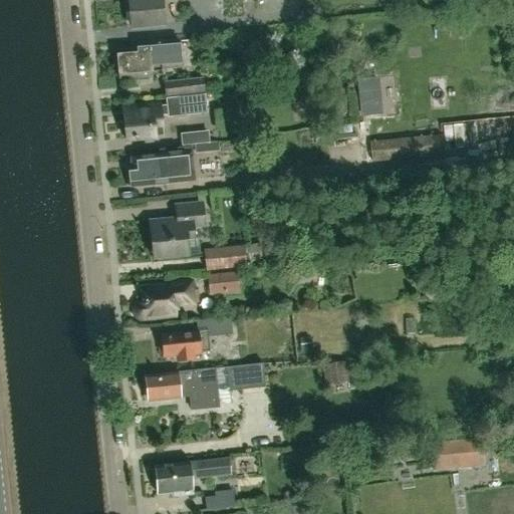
[(127,0),(131,27),(149,26),(149,29),(162,28),(162,24),(165,24),(162,0),(127,0)]
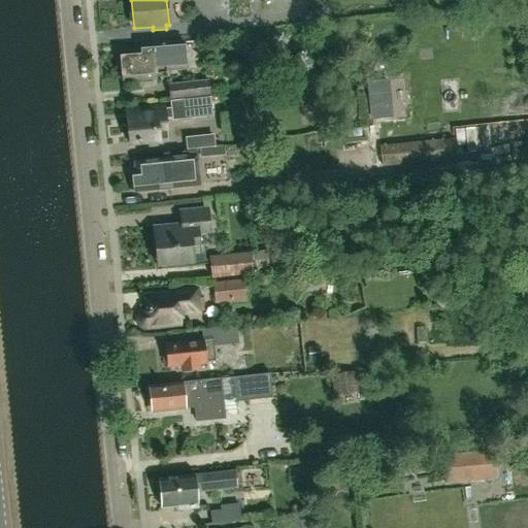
[(156,77),(155,71),(186,68),(183,41),(141,45),(142,50),(120,53),(120,56),(121,68),(122,80),(140,78),(141,85),(153,83),(153,77),(156,77)]
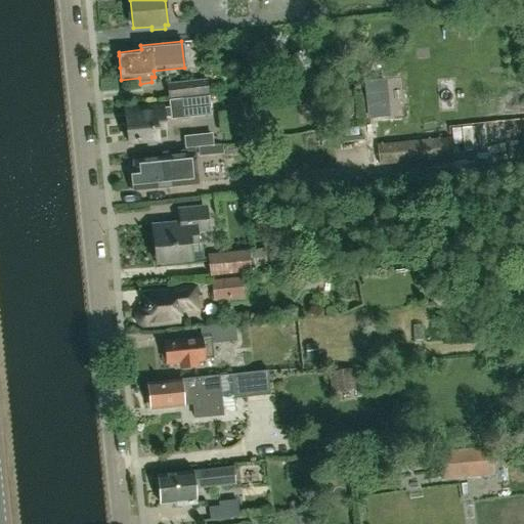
[(389,116),(385,78),(364,80),(368,118),(389,116)]
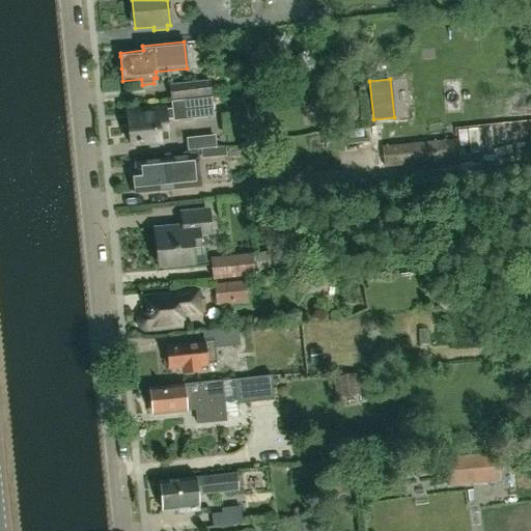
[(210,95),(208,82),(169,86),(171,100),(210,95)]
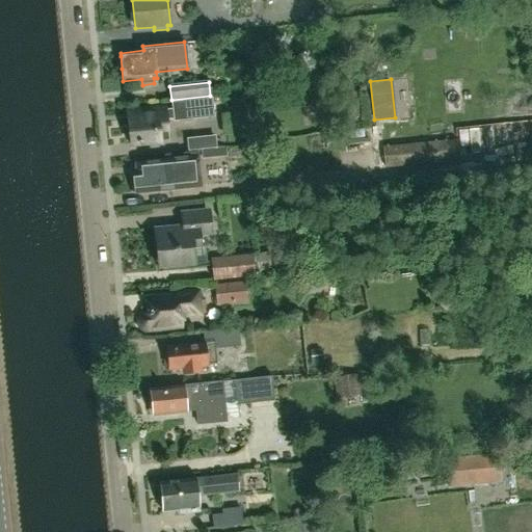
[(128,120),(130,143),(168,139),(166,118),(174,117),(174,120),(197,116),(197,113),(213,112),(211,97),(171,102),(173,108),(165,109),(165,107),(135,110),(136,118),(128,120)]
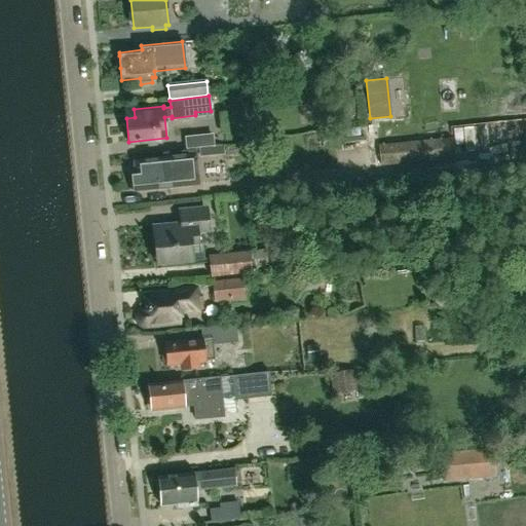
[(454,158),(454,157),(462,156),(461,144),(452,145),(451,138),(378,146),(380,166),(454,158)]
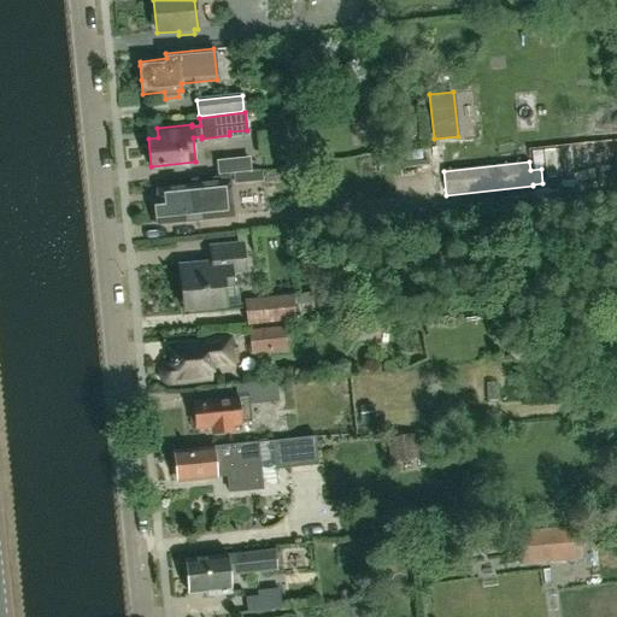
[(153,203),(156,224),(197,219),(197,218),(210,217),(207,195),(229,193),(228,177),(192,181),(192,187),(157,191),(158,201),(153,203)]
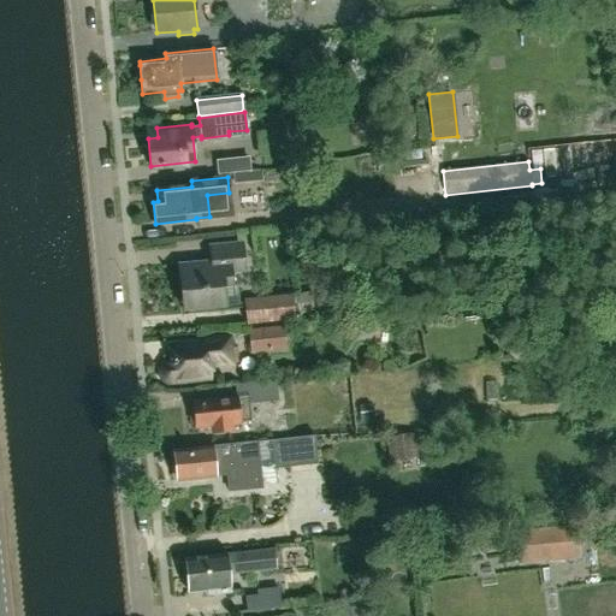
[(231,273),(246,271),(242,243),(209,247),(211,262),(178,266),(183,312),(226,307),(224,288),(232,286),(231,273)]
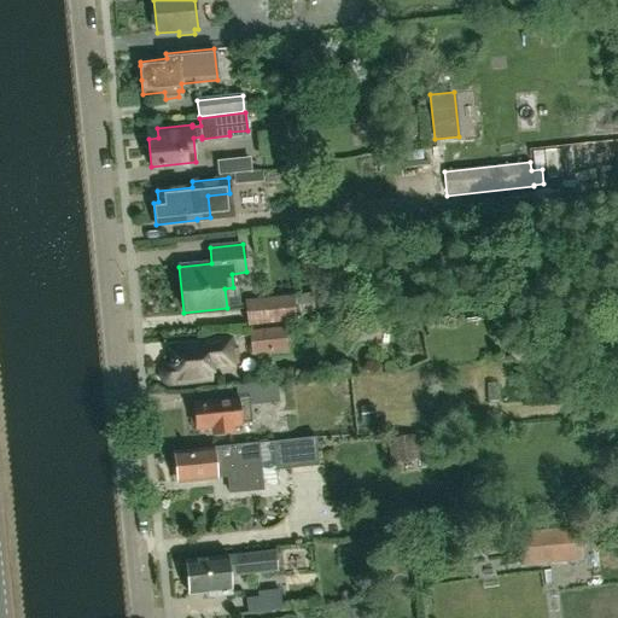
[(313,293),(292,296),(245,301),(248,326),(296,321),(296,322),(315,320),(313,293)]
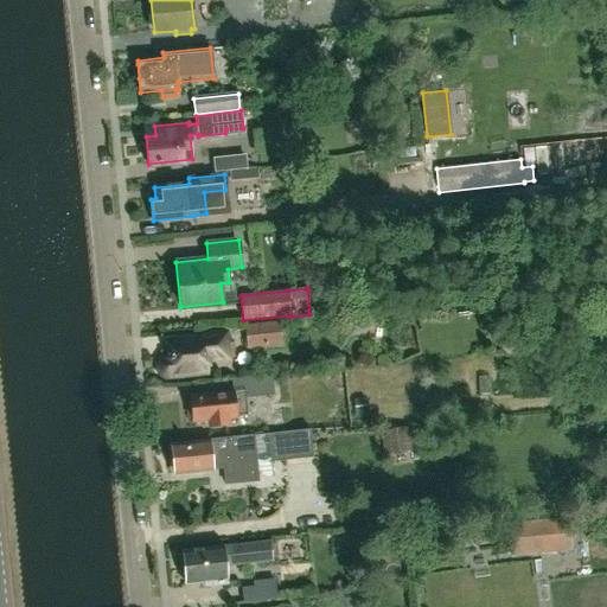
[(247,349),(282,345),(280,321),(244,325),(247,349)]
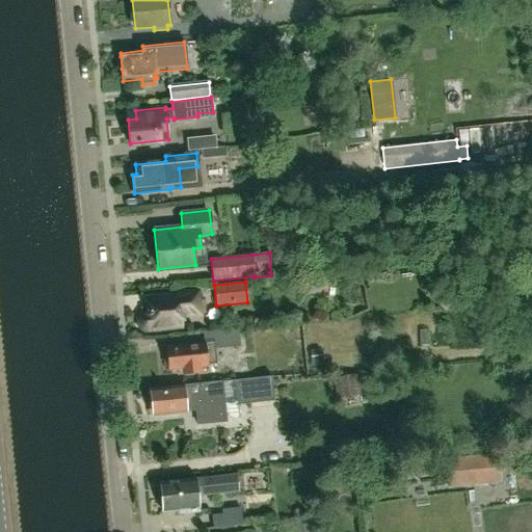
[(181,314),(205,312),(204,299),(200,299),(197,288),(177,290),(178,302),(151,306),(151,310),(150,311),(150,313),(143,314),(139,319),(140,326),(144,330),(182,325),(181,314)]
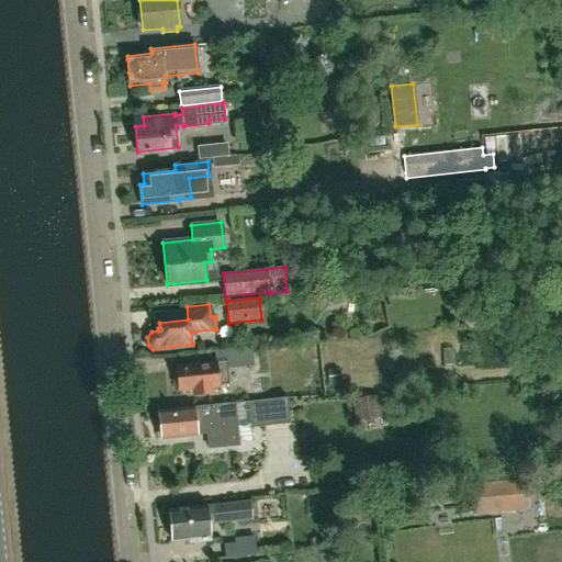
[(227,382),(225,369),(253,366),(250,348),(214,351),(215,363),(176,368),(176,371),(171,372),(173,384),(177,384),(178,389),(193,386),(194,394),(210,392),(209,384),(227,382)]
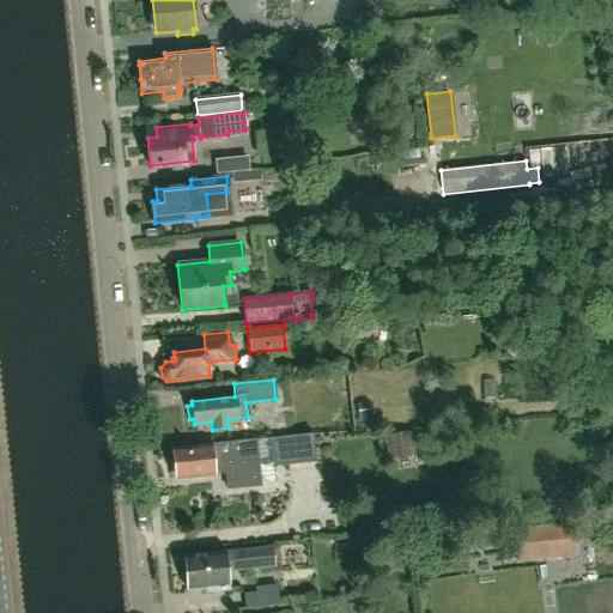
[(273,467),(315,462),(313,434),(271,438),(273,467)]
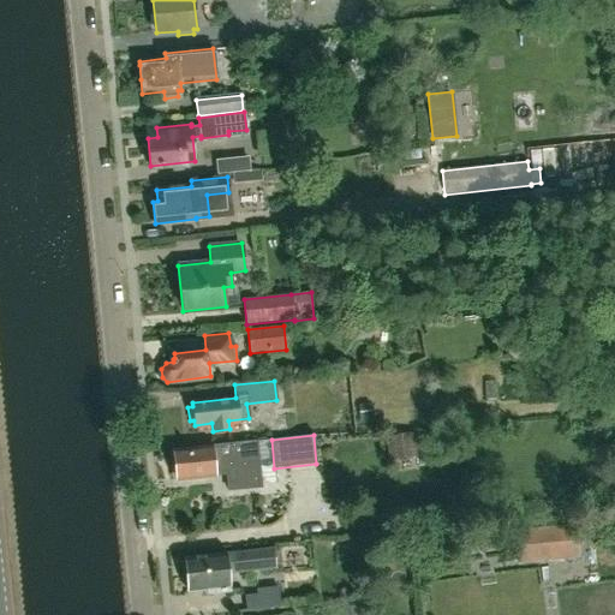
[(228,490),(262,487),(257,440),(224,443),(224,448),(214,449),(213,448),(174,452),(177,478),(227,473),(228,490)]
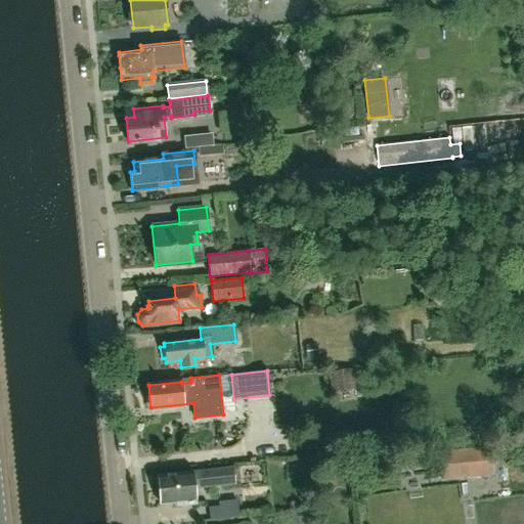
[(490,447),(483,447),(439,451),(442,480),(493,475),(490,447)]
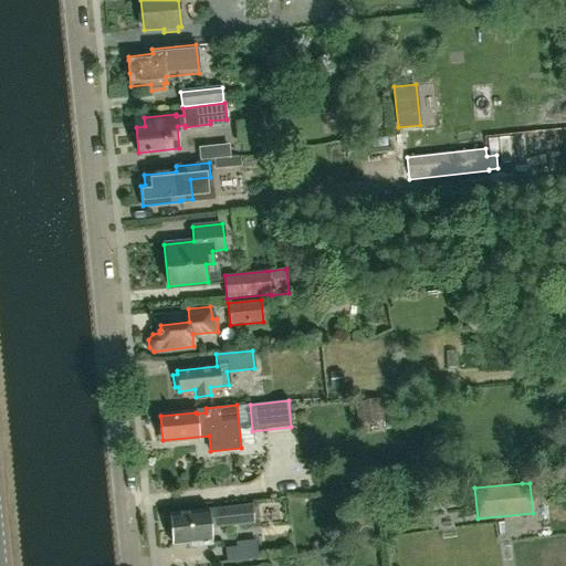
[(173,544),(190,543),(191,546),(211,544),(209,527),(253,523),(252,505),(169,514),(171,530),(168,530),(169,541),(173,541),(173,544)]
